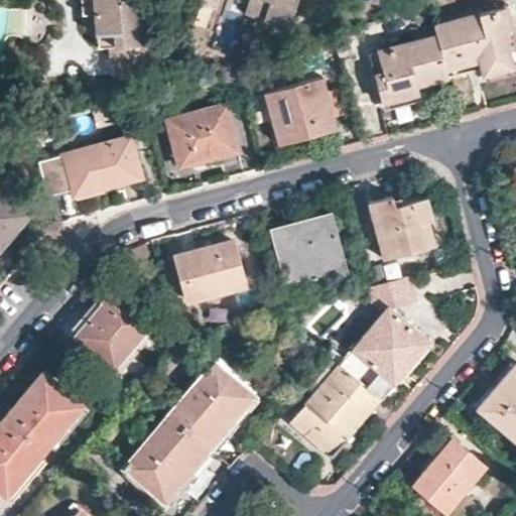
[(98,8),(97,0),(78,0),(79,10),(92,9),(98,8)]
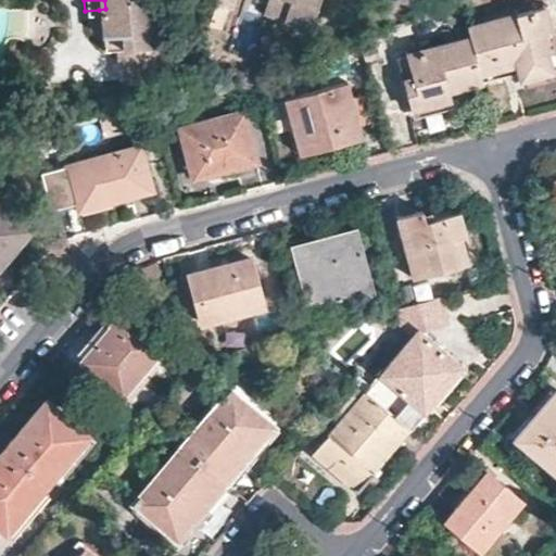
[(104,0),(105,9),(108,36),(115,36),(118,78),(171,73),(168,43),(158,45),(153,0),(104,0)]
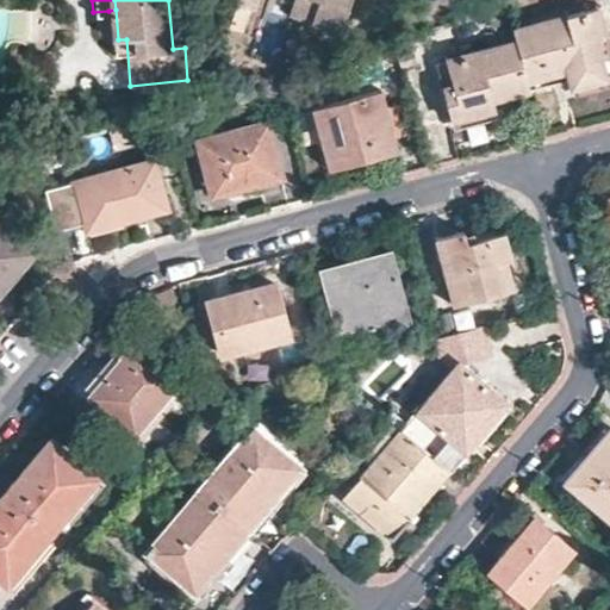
[(309,23),(317,0),(292,0),(287,16),(309,23)]
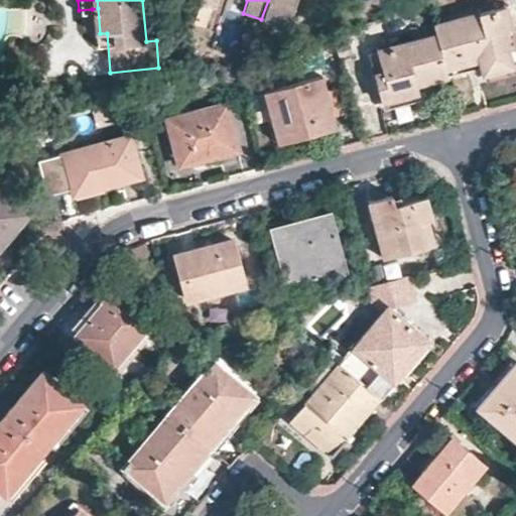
[(268,0),(261,19),(287,28),(296,0),(268,0)]
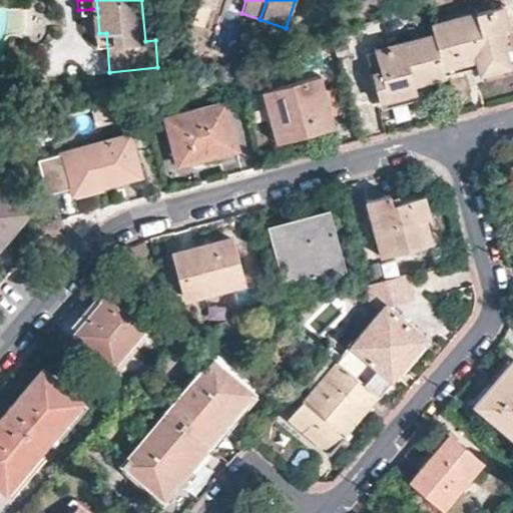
[(502,6),(430,25),(433,36),(442,69),(475,59),(478,72),(507,65),(498,31),(507,27),(502,6)]
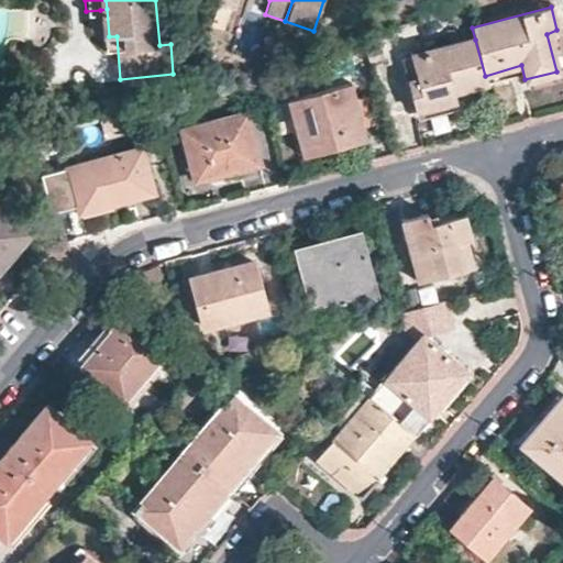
[(453,91),(487,84),(485,76),(475,40),(410,57),(416,80),(407,81),(416,111),(455,100),(453,91)]
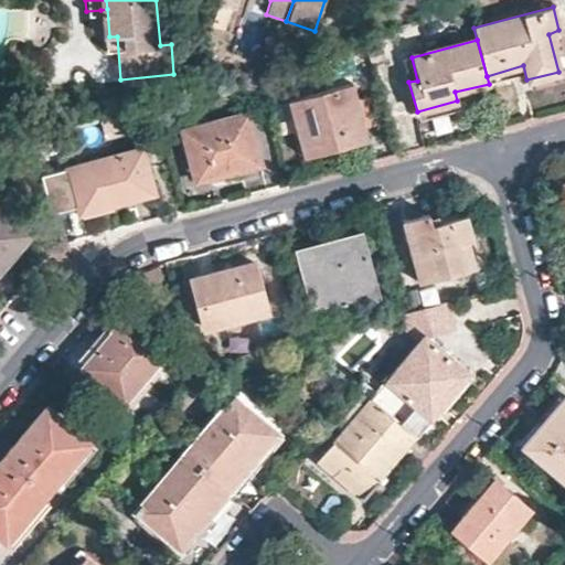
[(353,84),(267,105),(275,136),(296,130),(302,156),(368,138),(353,84)]
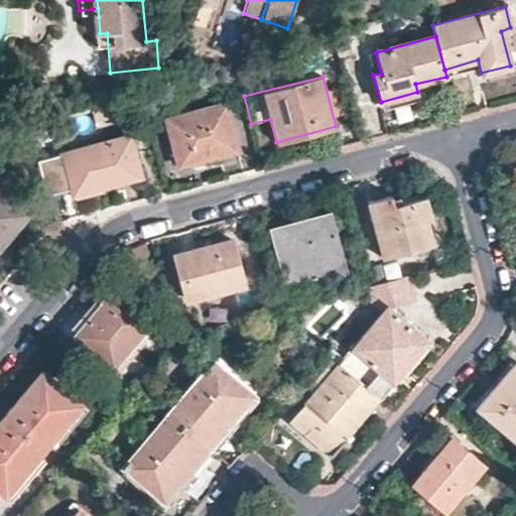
[(237,150),(224,104),(165,120),(176,162),(202,155),(203,159),(237,150)]
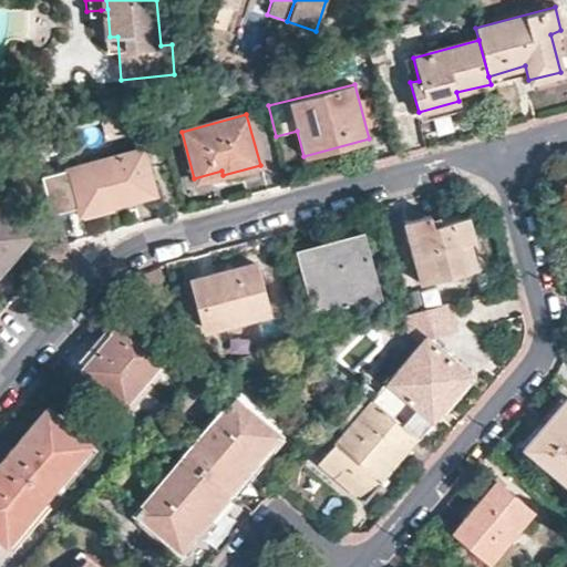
[(152,194),(140,150),(68,168),(78,209),(112,200),(112,204),(152,194)]
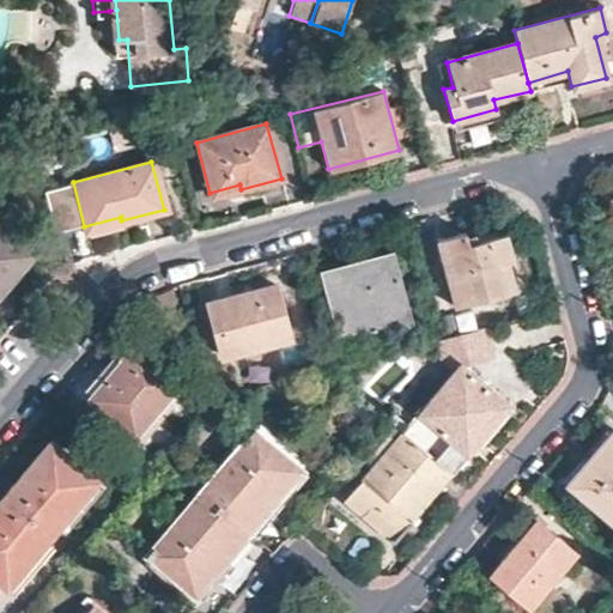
[(44,180),(55,217),(78,211),(67,174),(44,180)]
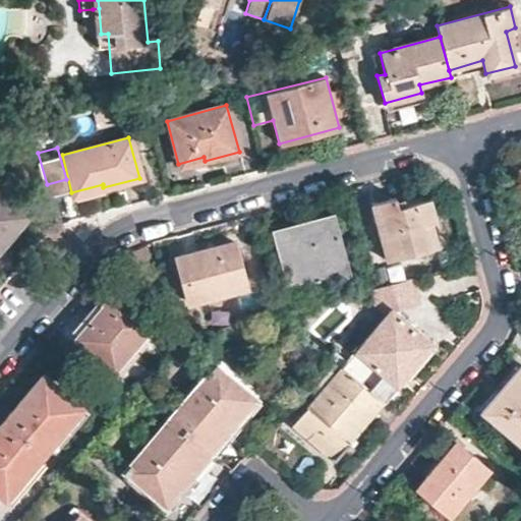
[(0,247),(29,215),(0,190),(0,247)]
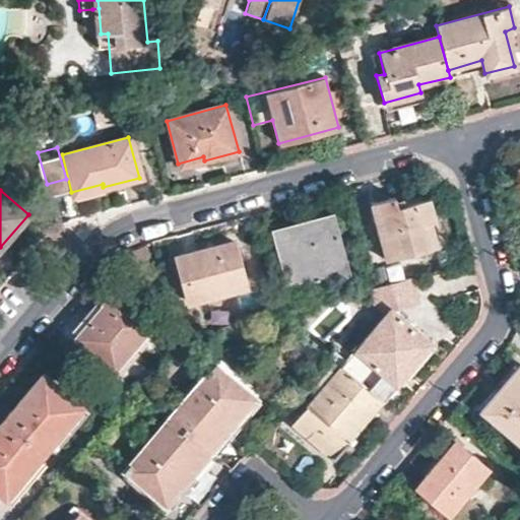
[(395,206),(393,198),(371,204),(385,258),(436,245),(430,220),(434,218),(429,198),(395,206)]
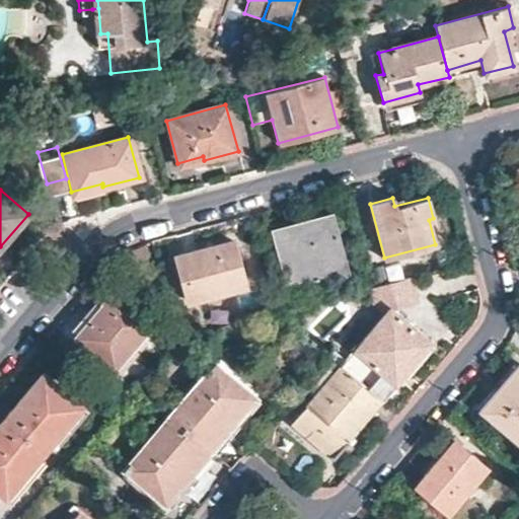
[(330,214),(281,226),(290,257),(281,260),(288,286),(338,272),(332,254),(341,251),(330,214)]
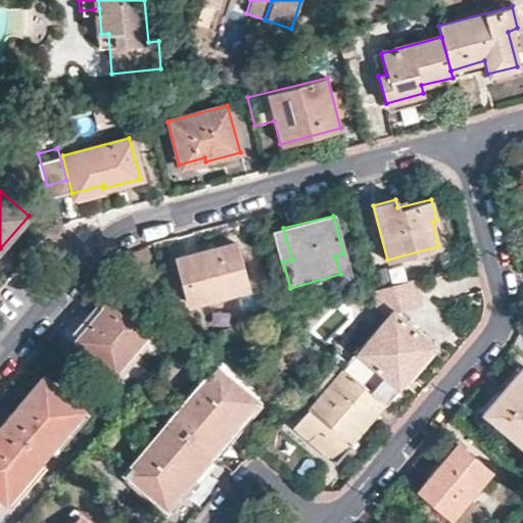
[(292,259),(283,228),(274,230),(283,262),(292,259)]
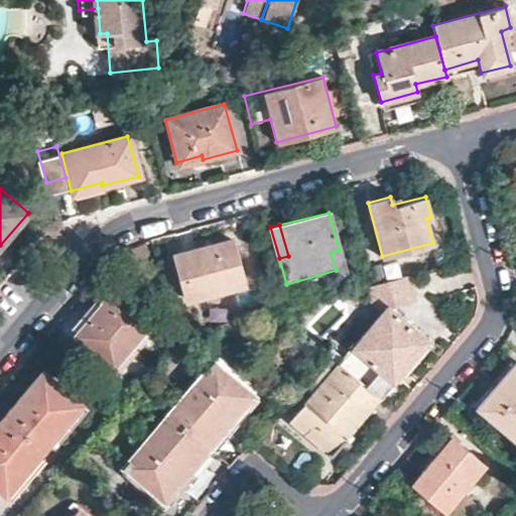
[(242,283),(231,241),(179,253),(185,277),(180,278),(184,298),(242,283)]
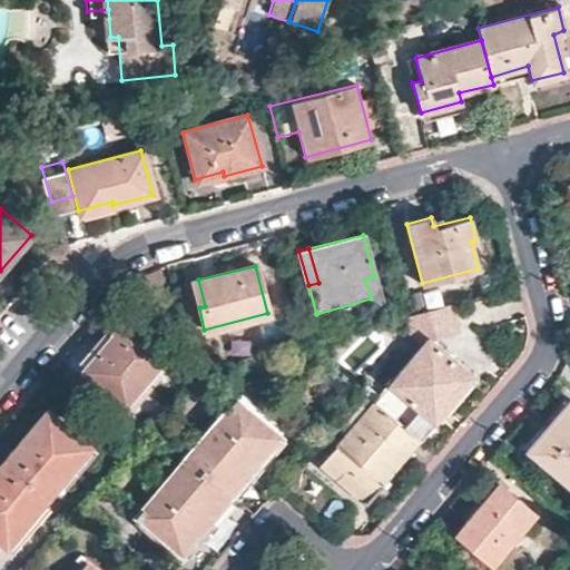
[(380,296),(374,276),(365,279),(371,298),(380,296)]
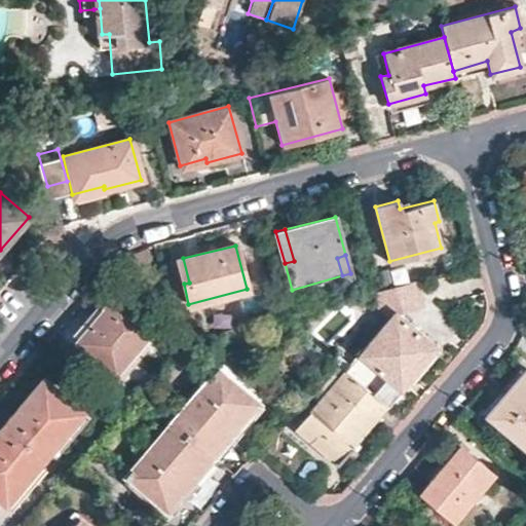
[(130,307),(114,293),(74,341),(119,378),(133,361),(129,359),(153,329),(129,308),(130,307)]
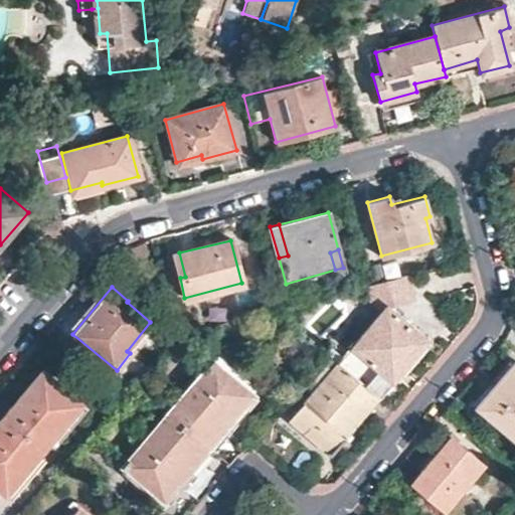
[(337,362),(379,397),(427,339),(387,305),(337,362)]
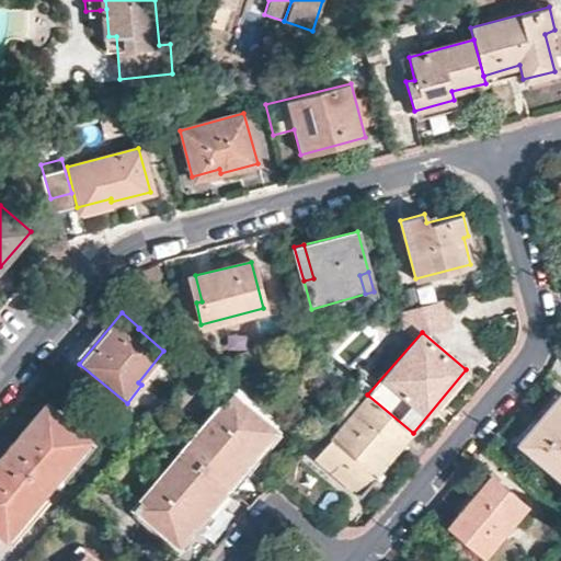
[(276,343),(273,333),(264,335),(265,346),(276,343)]
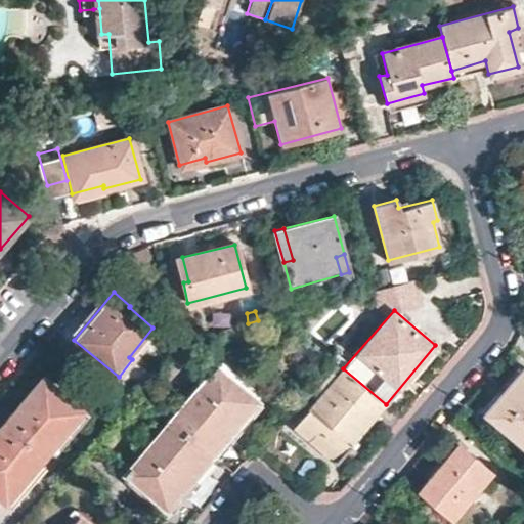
[(244,324),(242,314),(218,321),(221,330),(244,324)]
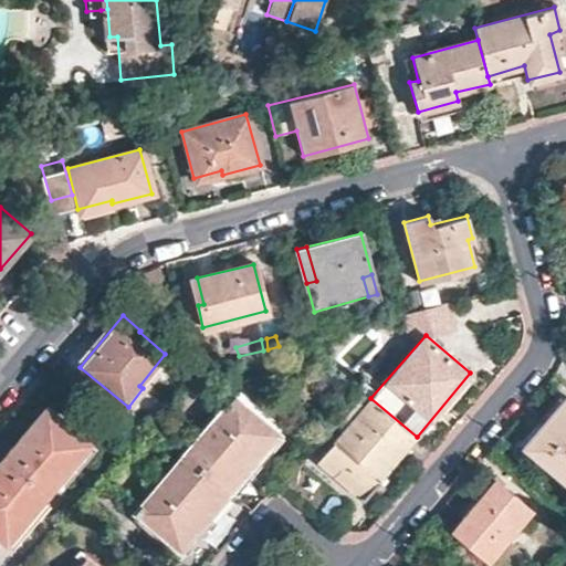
[(370,398),(357,387),(352,394),(366,406),(318,461),(364,499),(417,437),(370,398)]
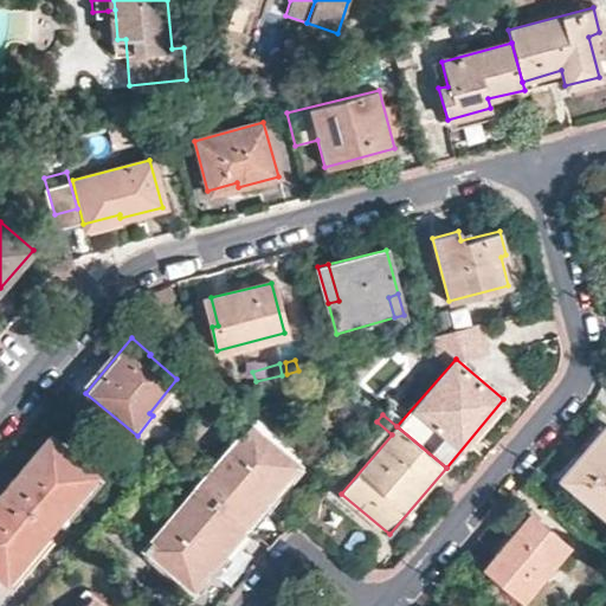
[(250,423),(245,430),(271,451),(276,444),(250,423)]
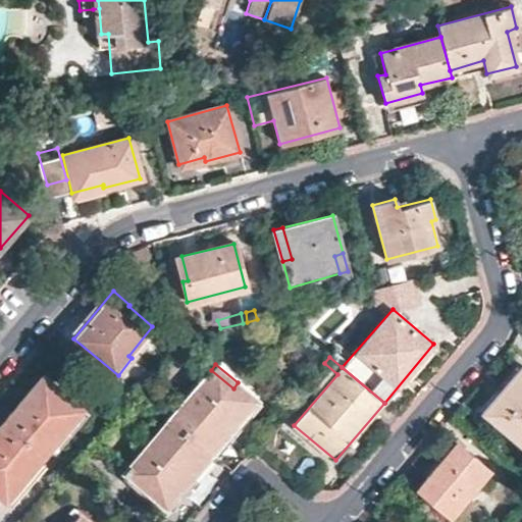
[(521,366),(483,412),(521,445),(521,366)]
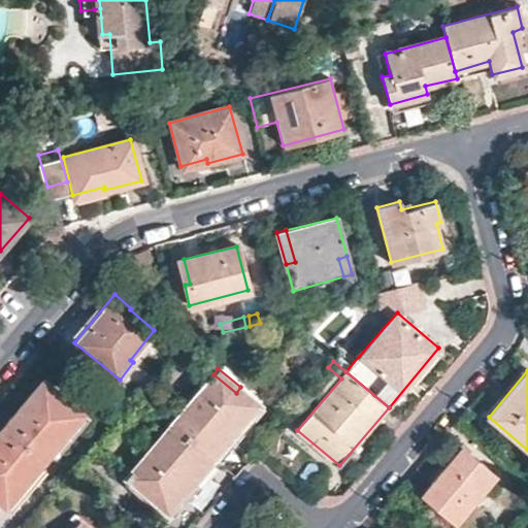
[(213,374),(172,423),(219,462),(241,434),(237,430),(259,402),(240,387),(236,393),(213,374)]
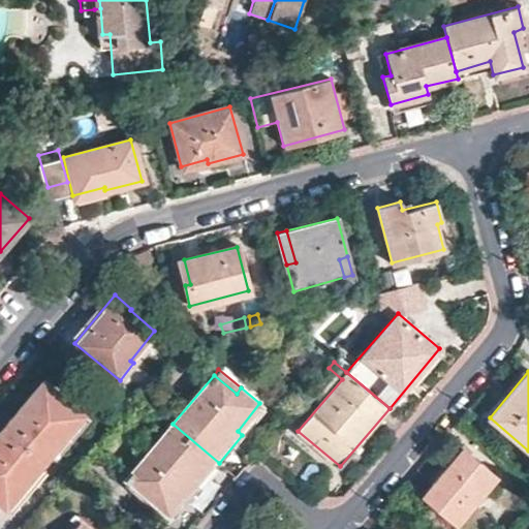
[(82,415),(40,381),(0,429),(0,501),(5,506),(82,415)]
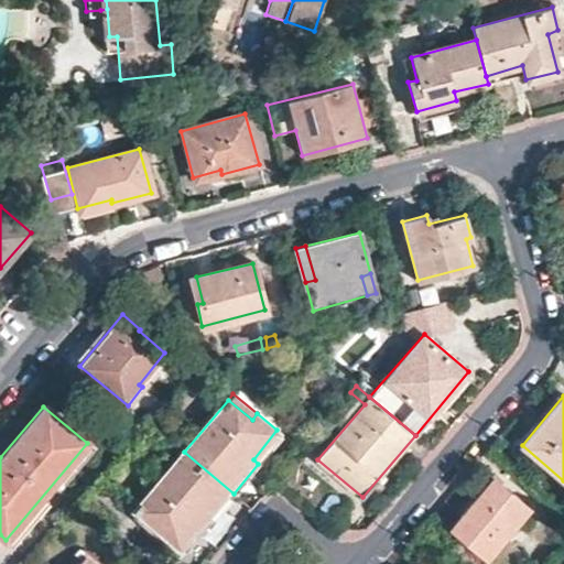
[(234,494),(184,452),(140,502),(164,523),(159,530),(179,546),(204,518),(209,521),(234,494)]
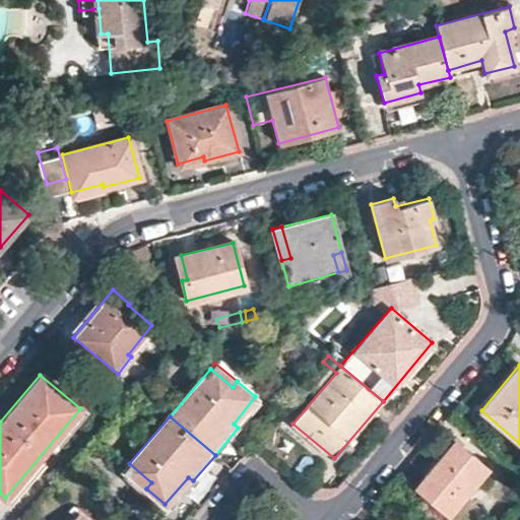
[(446,458),(460,444),(455,440),(442,455),(446,458)]
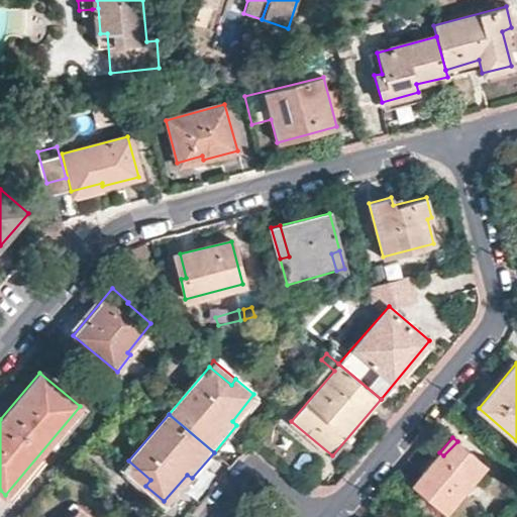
[(479,459),(457,441),(443,455),(439,452),(412,485),(444,513),(482,470),(476,464),(479,459)]
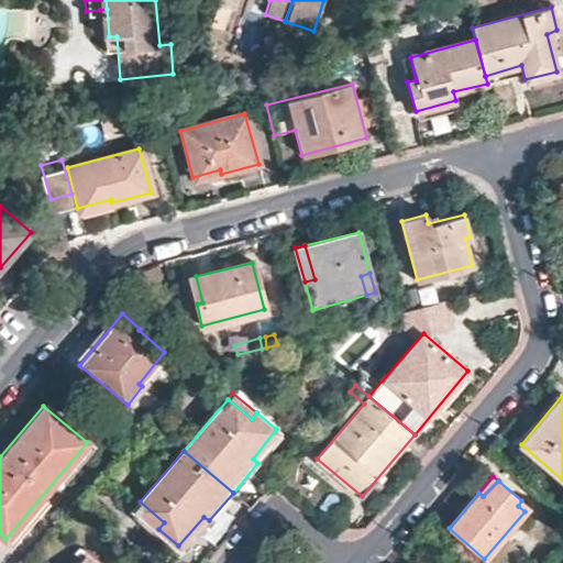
[(528,506),(521,500),(518,506),(525,511),(528,506)]
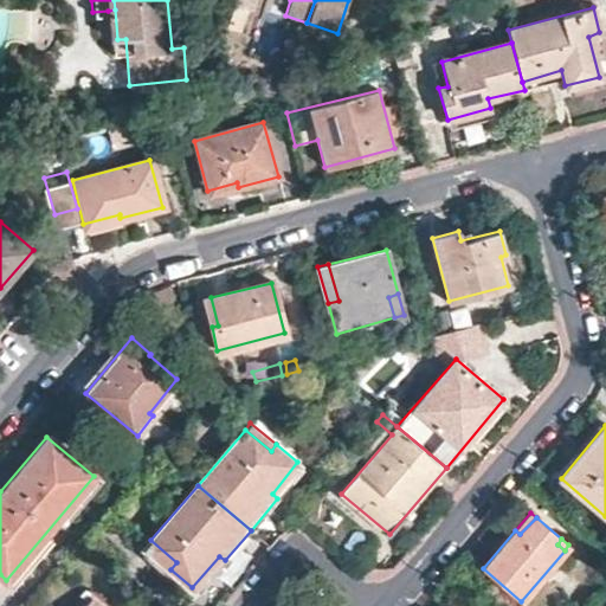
[(176,562),(150,540),(144,547),(171,569),(176,562)]
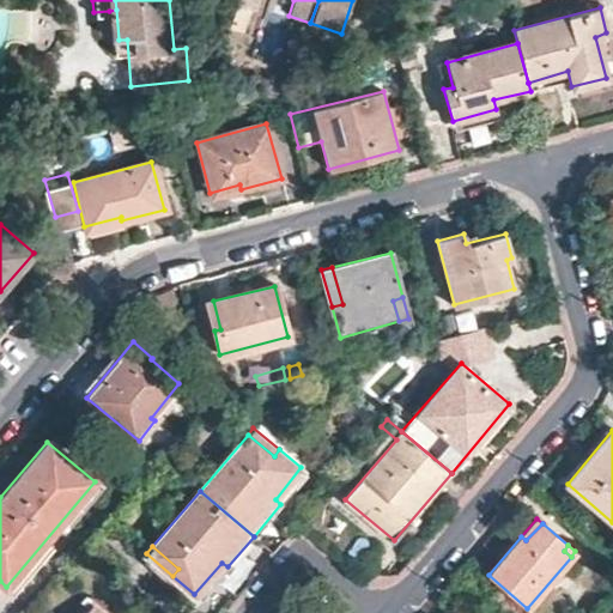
[(119,557),(110,550),(103,558),(111,565),(119,557)]
